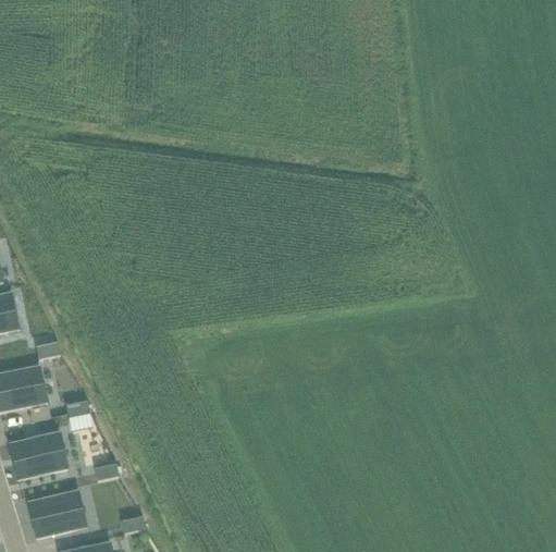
[(10,292),(0,294),(0,331),(4,330),(0,311),(14,308),(10,292)]
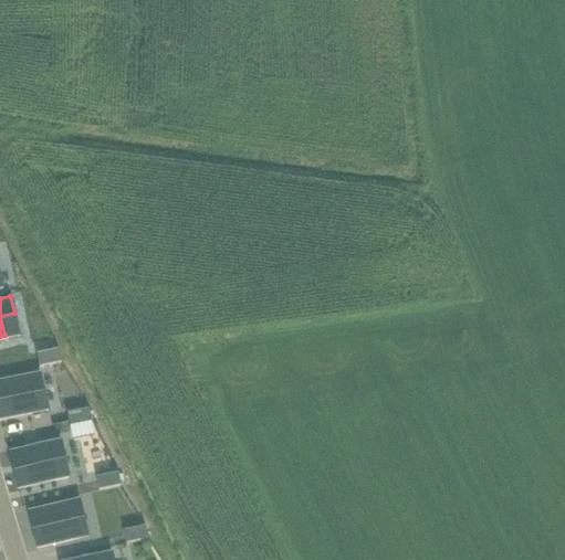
[(58,347),(37,351),(39,363),(60,359),(58,347)]
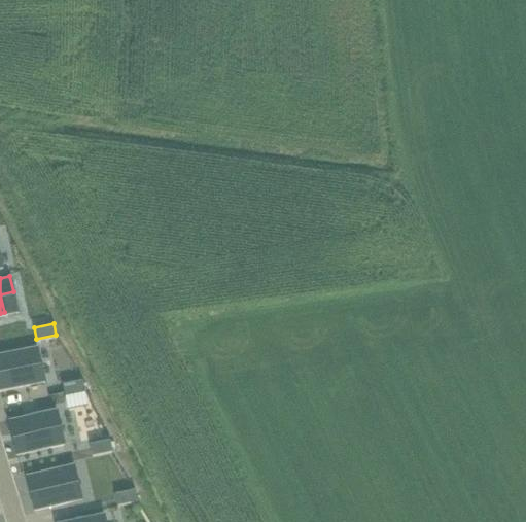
[(35,346),(0,353),(0,388),(30,382),(26,363),(38,361),(35,346)]
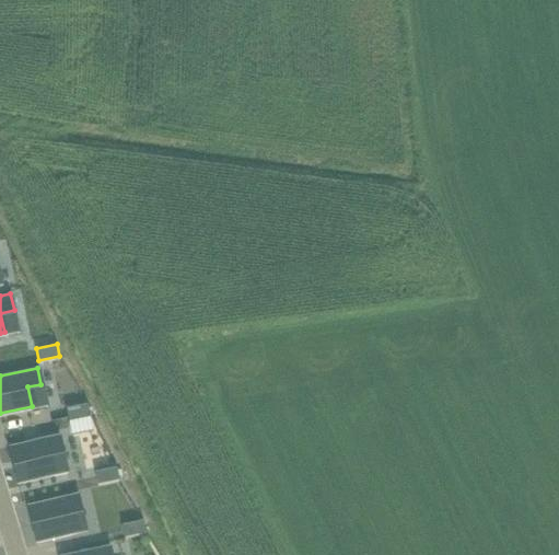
[(86,402),(66,406),(69,418),(90,415),(86,402)]
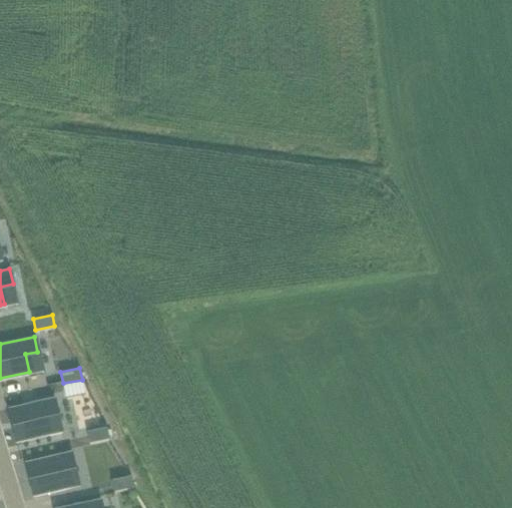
[(54,398),(8,408),(15,441),(49,434),(45,416),(58,413),(54,398)]
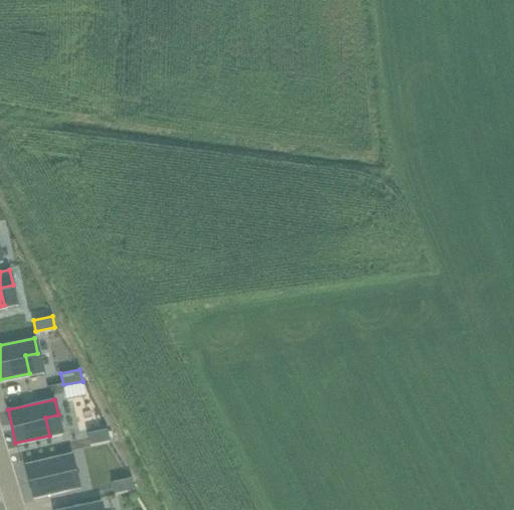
[(108,428),(88,432),(90,443),(110,439),(108,428)]
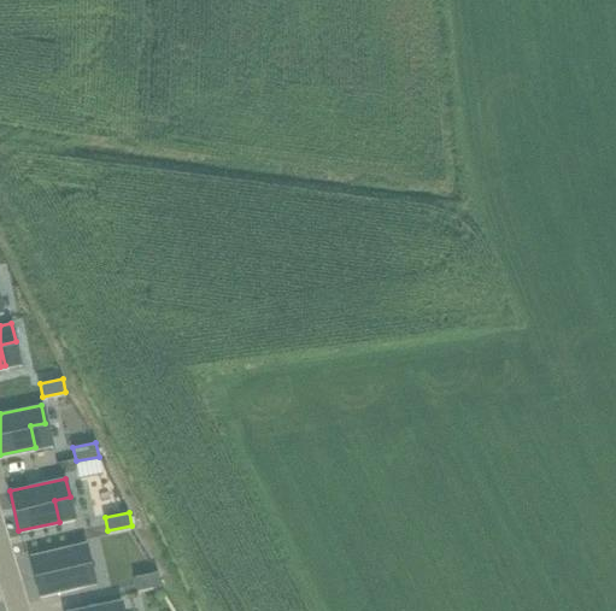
[(87,544),(31,556),(40,595),(80,587),(76,565),(91,563),(87,544)]
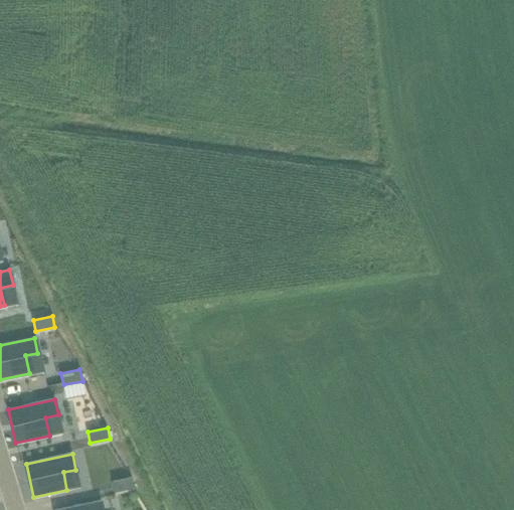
[(132,476),(113,480),(115,491),(134,487),(132,476)]
